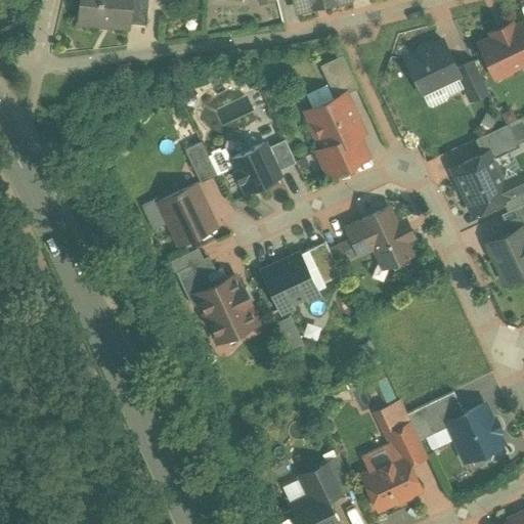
[(79,0),(78,23),(129,27),(129,25),(131,0),(79,0)]
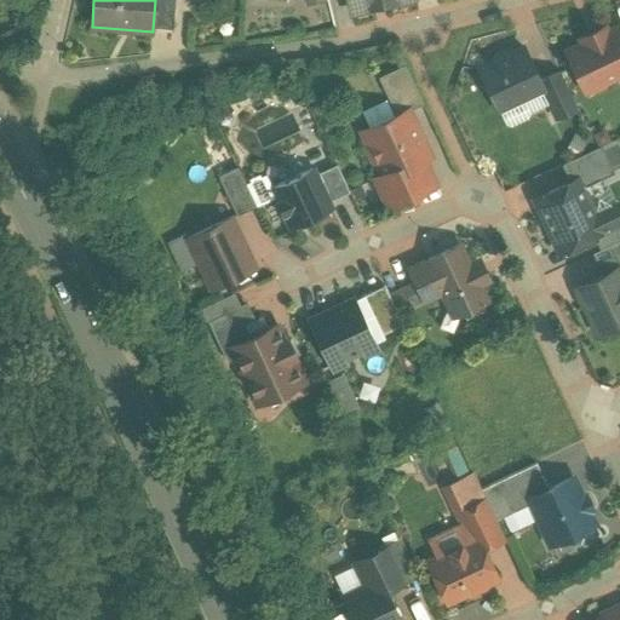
[(176,0),(155,0),(153,29),(173,32),(176,0)]
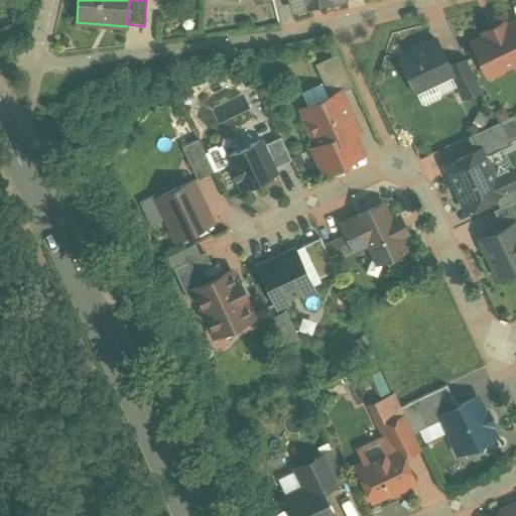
[(289,0),(292,10),(324,3),(326,4),(343,0),(289,0)]
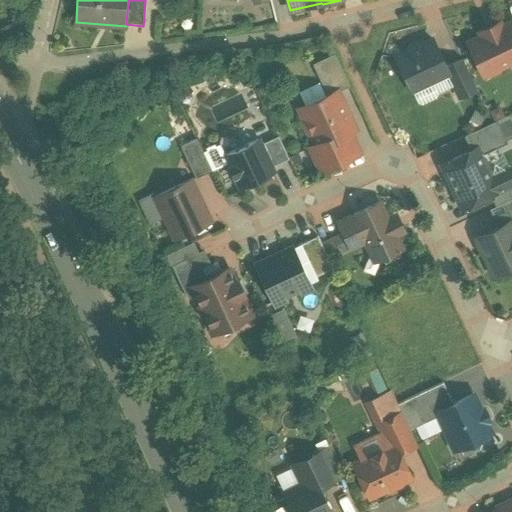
[(511,22),(501,27),(499,23),(479,32),(481,37),(468,43),(484,75),(487,73),(491,75),(500,71),(501,67),(511,61),(511,22)]
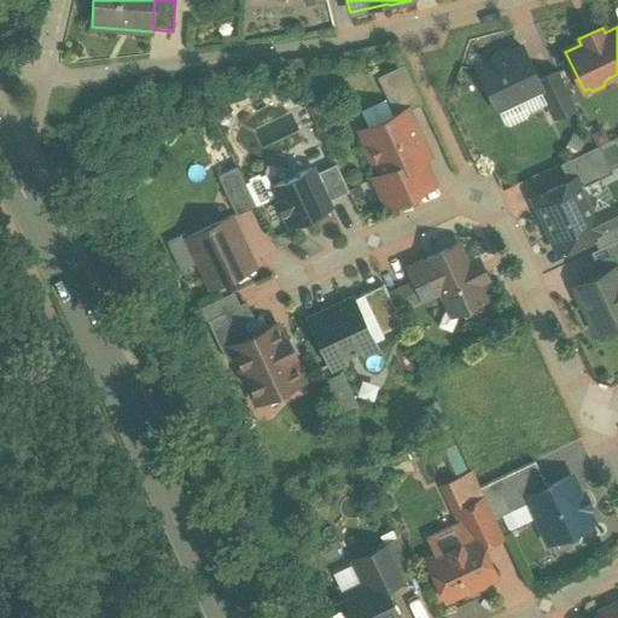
[(522,48),(478,69),(481,74),(478,81),(482,88),(489,92),(497,110),(540,91),(542,89),(538,82),(522,48)]
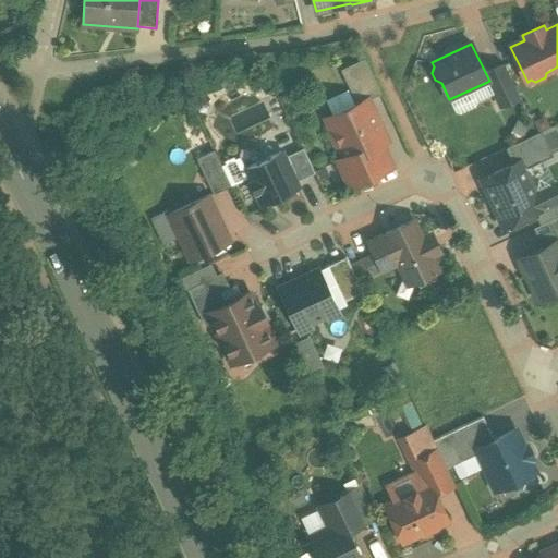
[(364,59),(340,71),(356,105),(366,100),(367,101),(380,95),(364,59)]
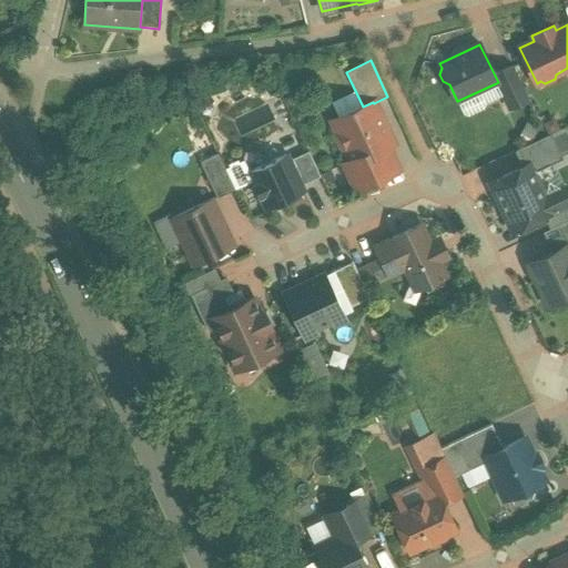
[(514,67),(495,75),(498,82),(496,83),(509,110),(529,100),(514,67)]
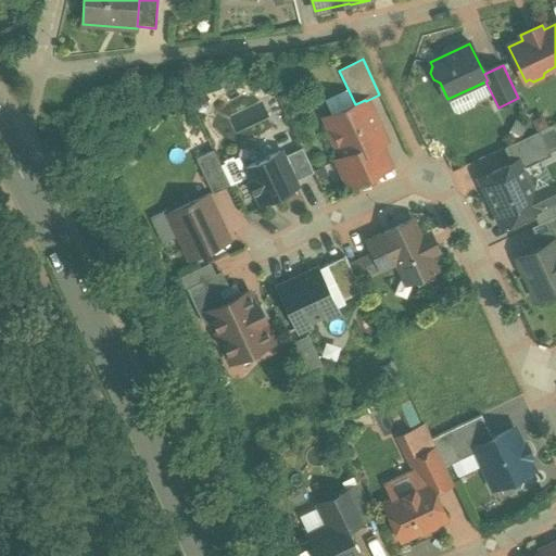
[(355,104),(326,118),(332,131),(329,133),(335,146),(338,143),(344,158),(338,160),(350,186),(389,167),(378,143),(384,141),(366,101),(365,100),(355,104)]
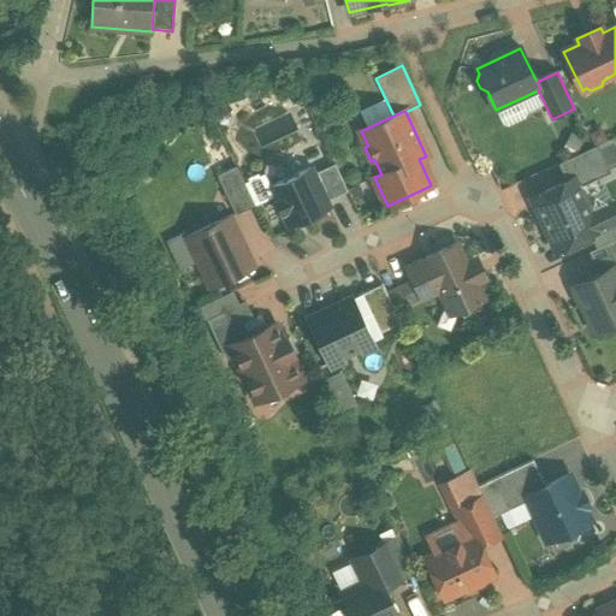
[(294,117),(241,130),(247,160),(301,147),(294,117)]
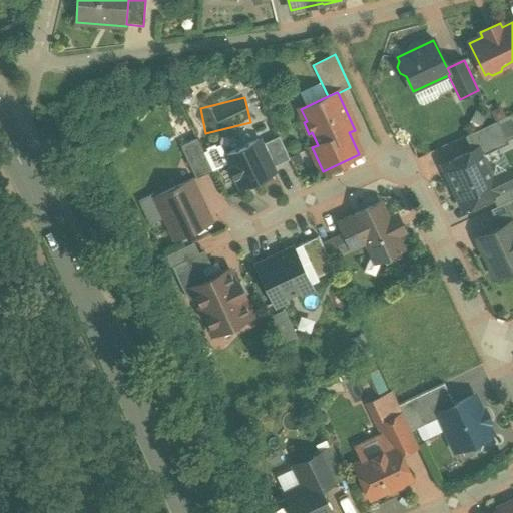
[(497,121),(465,136),(472,151),(477,148),(481,156),(498,148),(508,143),(497,121)]
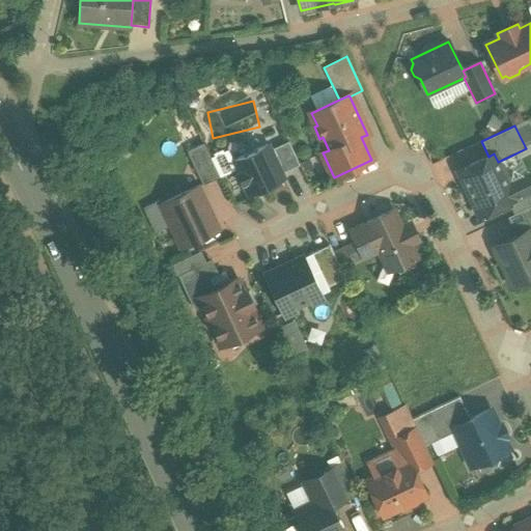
[(288,142),(270,150),(281,174),(300,166),(288,142)]
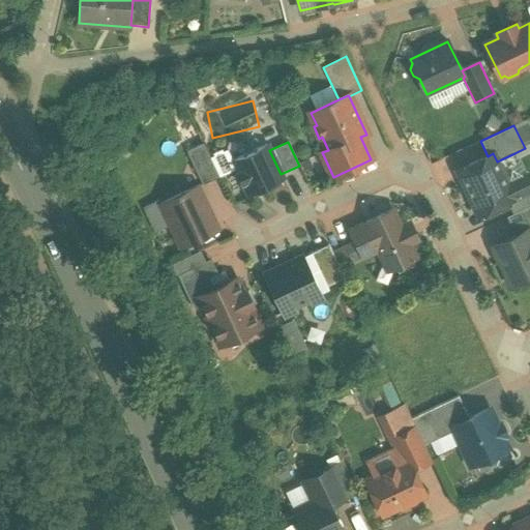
[(203,144),(186,151),(203,185),(219,177),(203,144)]
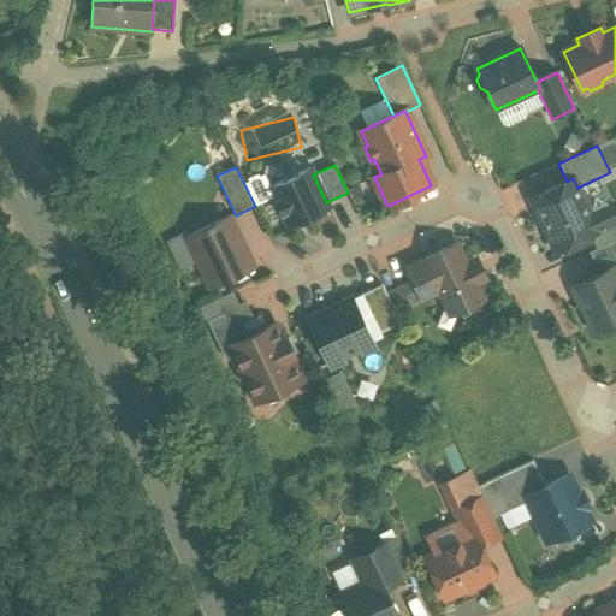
[(311,169),(271,188),(277,202),(276,202),(280,214),(283,213),(289,227),(330,208),(326,202),(313,175),(311,169)]
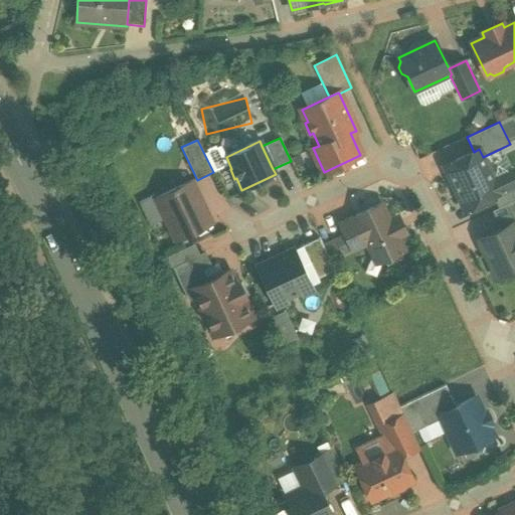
[(474,152),(445,166),(465,209),(514,185),(514,173),(514,172),(510,171),(500,149),(483,157),(479,149),(474,152)]
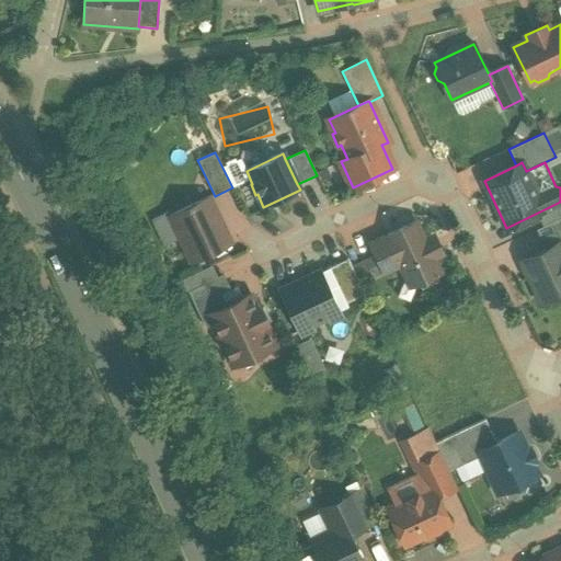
[(208,197),(171,216),(190,256),(228,238),(208,197)]
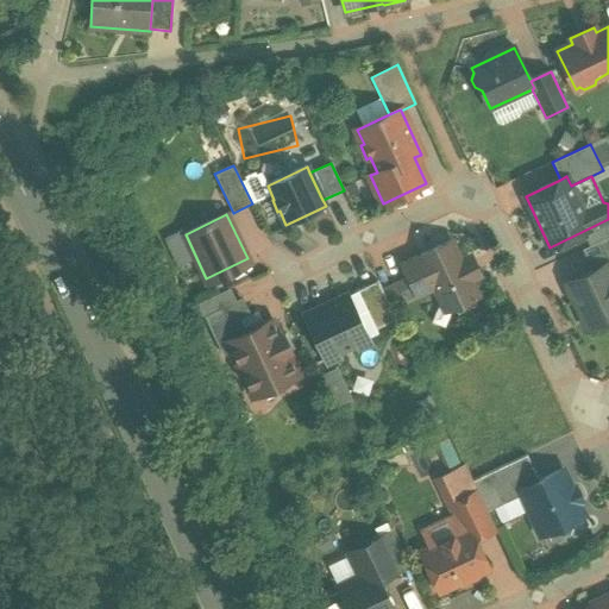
[(608,236),(583,250),(592,271),(607,264),(608,265),(608,264),(608,236)]
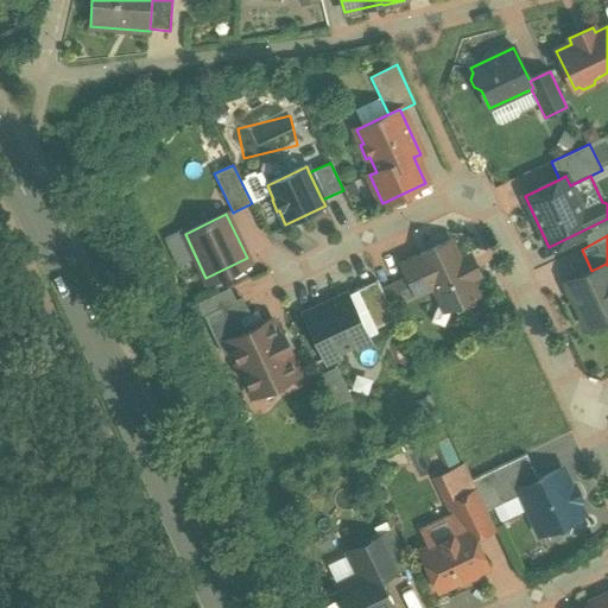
[(450,241),(420,255),(435,286),(445,310),(454,305),(457,312),(475,304),(472,297),(476,296),(469,282),(477,278),(467,255),(460,259),(450,241)]
